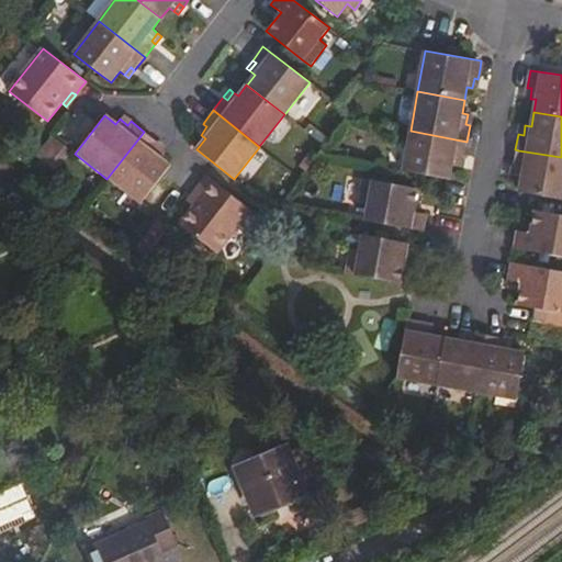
[(127,125),(131,121),(123,115),(120,119),(127,125)]
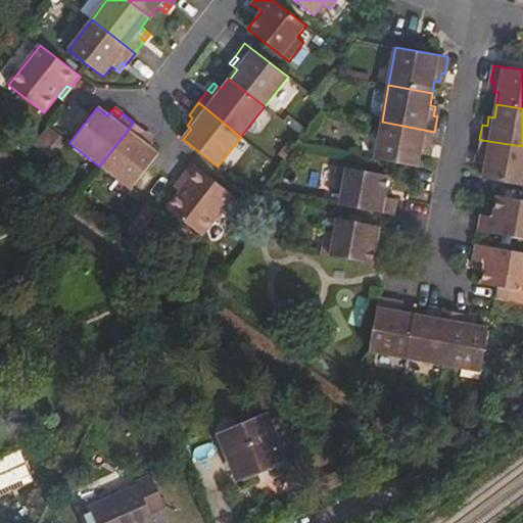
[(183,123),(187,126),(192,117),(189,115),(183,123)]
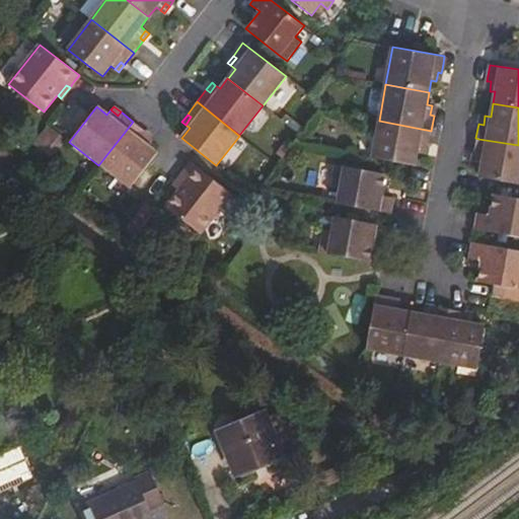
[(428,146),(431,131),(379,121),(372,158),(409,165),(416,165),(418,154),(423,154),(424,146),(428,146)]
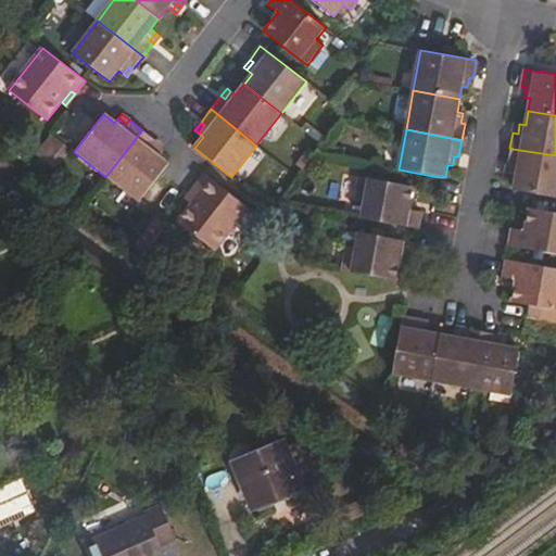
[(138,202),(156,178),(167,164),(156,155),(160,150),(152,144),(155,140),(149,136),(142,130),(105,177),(138,202)]
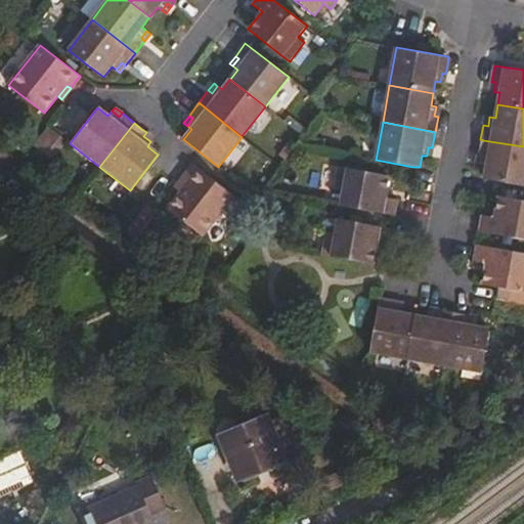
[(36,147),(45,154),(59,135),(51,128),(36,147)]
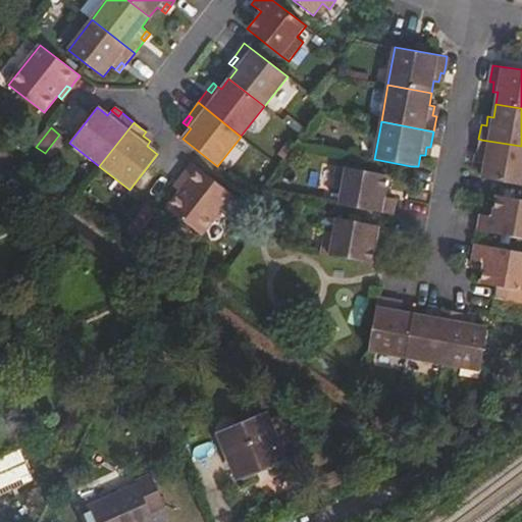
[(143,136),(150,141),(153,138),(146,132),(143,136)]
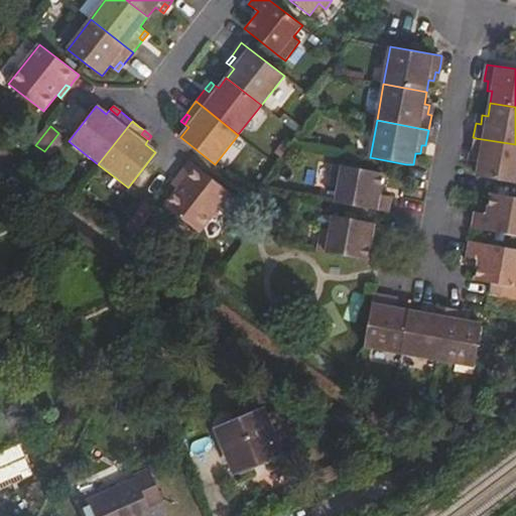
[(58,133),(44,151),(44,152),(51,158),(67,139),(58,133)]
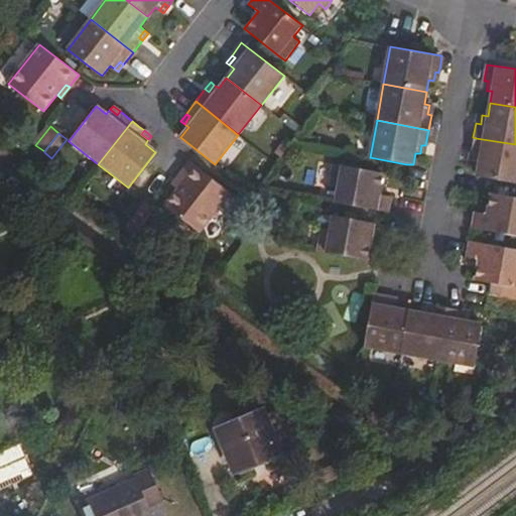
[(515,183),(515,144),(476,138),(473,137),(471,153),(475,154),(474,162),(479,164),(477,176),(515,183)]
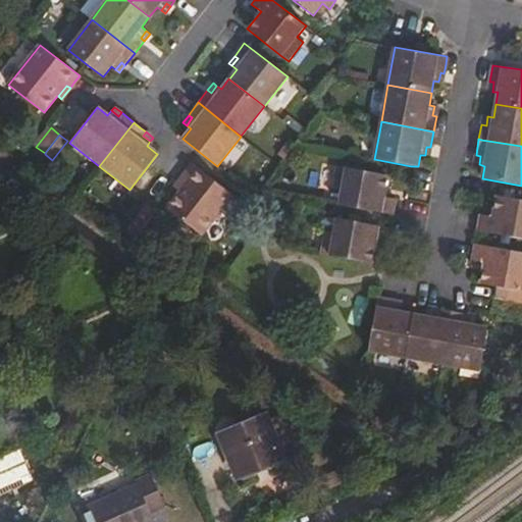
[(233,195),(192,163),(186,171),(181,176),(185,178),(176,189),(178,190),(165,207),(202,236),(233,195)]
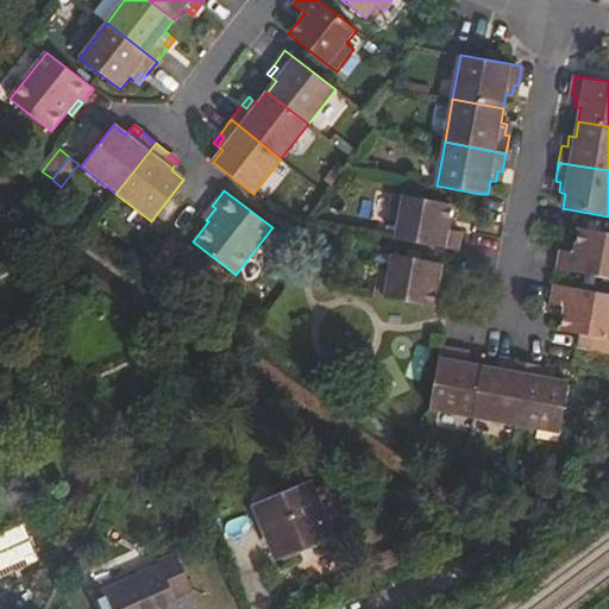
[(457,250),(457,251),(459,251),(463,231),(449,230),(453,203),(401,195),(394,194),(389,221),(399,223),(396,239),(457,250)]
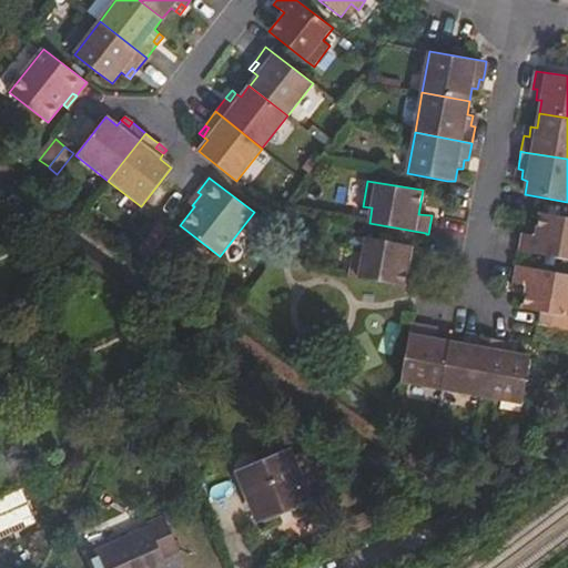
[(201,194),(198,192),(193,199),(189,203),(192,205),(201,194)]
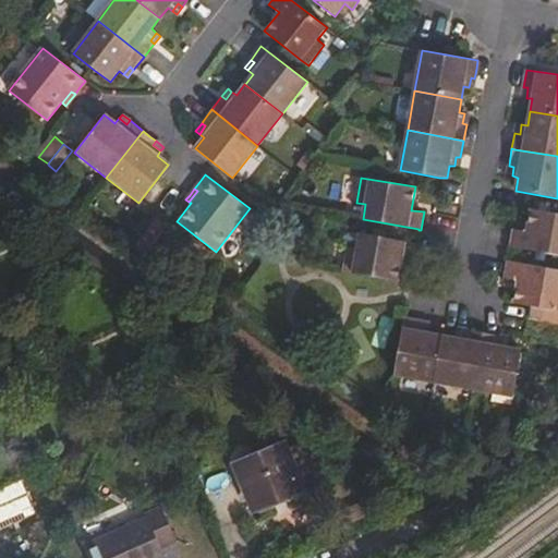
[(557,213),(531,208),(526,231),(514,229),(511,246),(557,255),(557,213)]
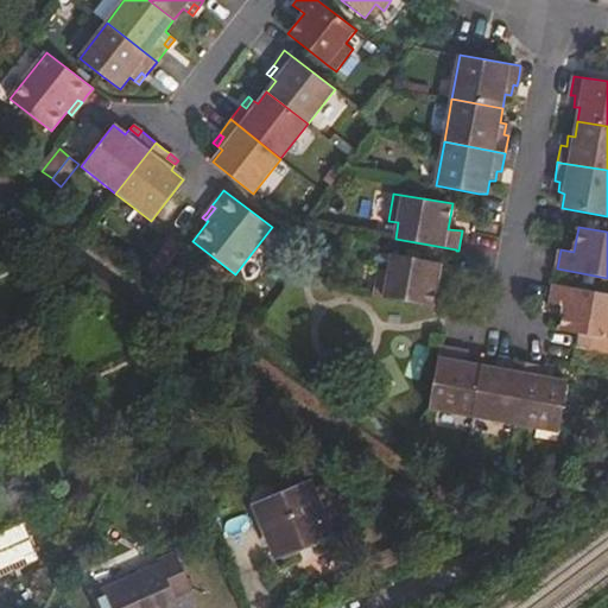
[(374,296),(435,308),(438,283),(453,284),(456,265),(443,263),(392,254),(390,271),(380,268),(374,296)]
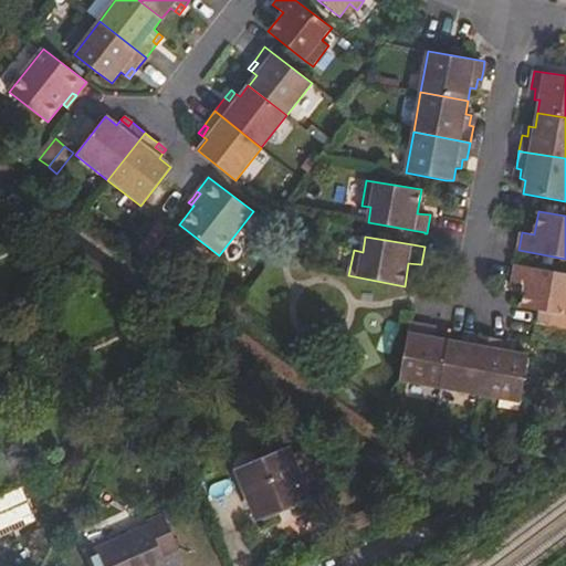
[(565,272),(515,264),(512,283),(525,285),(521,307),(540,311),(540,312),(565,316),(565,272)]
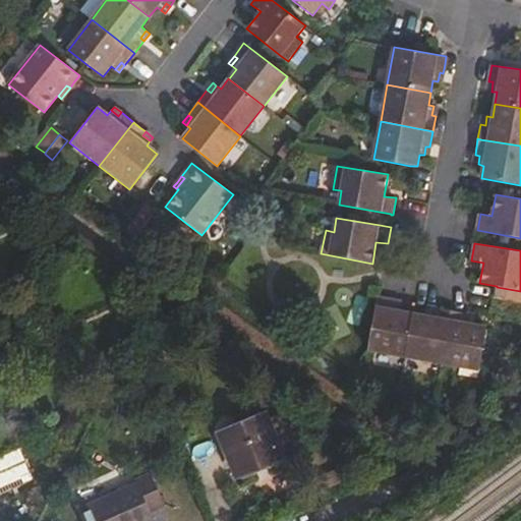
[(520,291),(497,287),(495,297),(520,301),(520,291)]
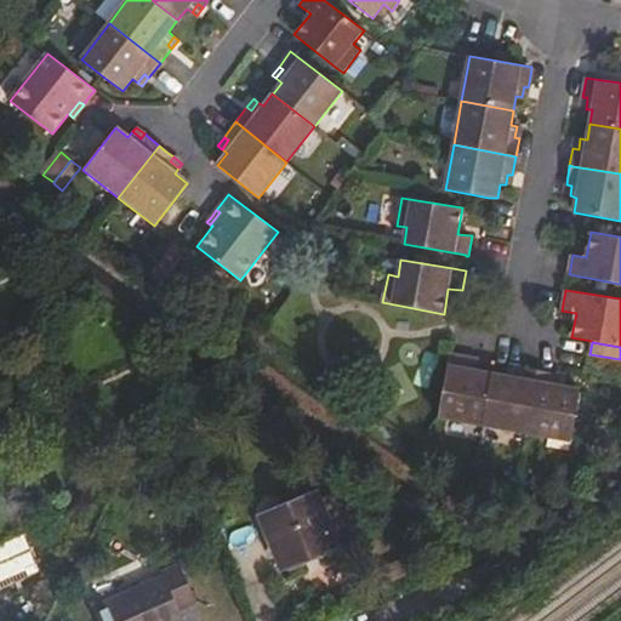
[(437,417),(482,426),(491,374),(478,371),(479,364),(468,363),(469,357),(449,353),(438,416),(437,417)]
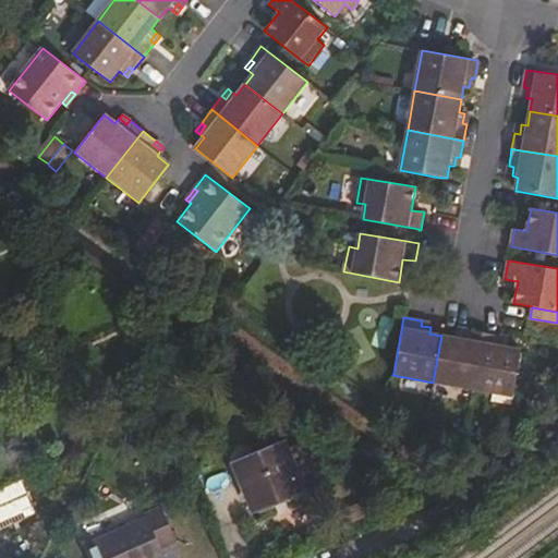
[(433,383),(472,389),(483,332),(466,329),(465,334),(457,332),(455,338),(441,336),(433,383)]
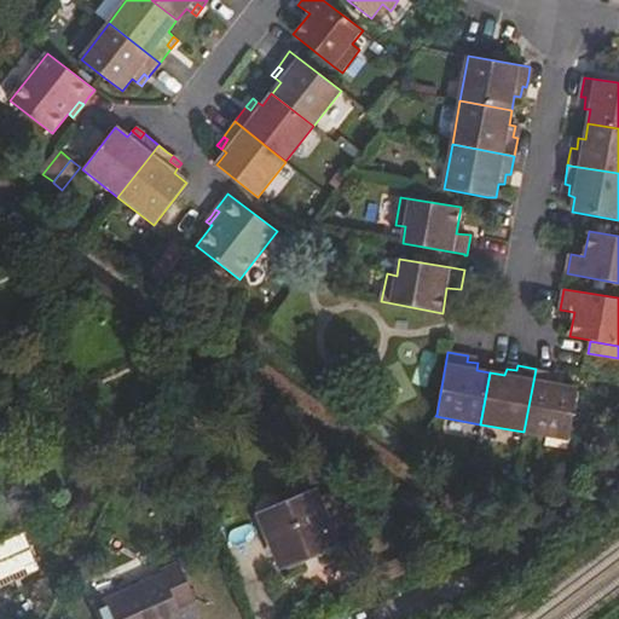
[(536,369),(524,432),(571,440),(579,388),(565,386),(565,379),(554,376),(555,371),(554,371),(536,369)]
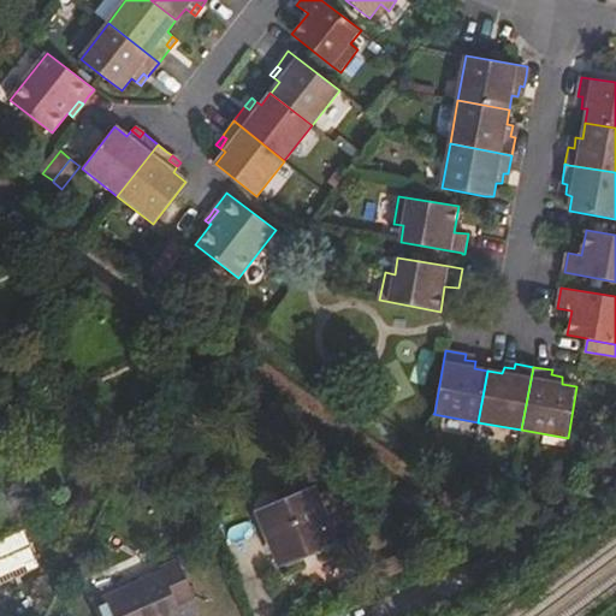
[(314,493),(262,515),(283,561),(332,539),(314,493)]
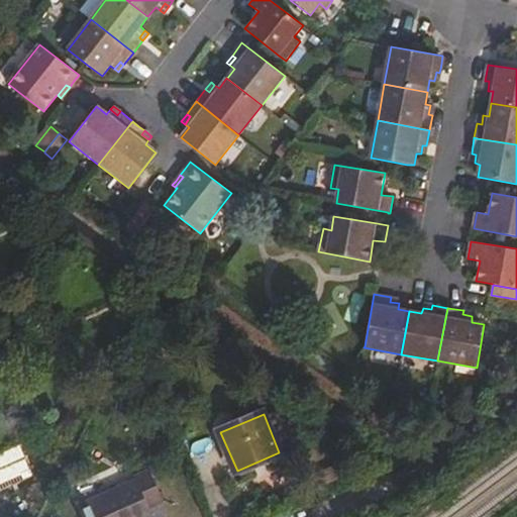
[(136,478),(77,504),(82,516),(153,516),(150,509),(165,503),(150,470),(149,470),(135,476),(136,478)]
